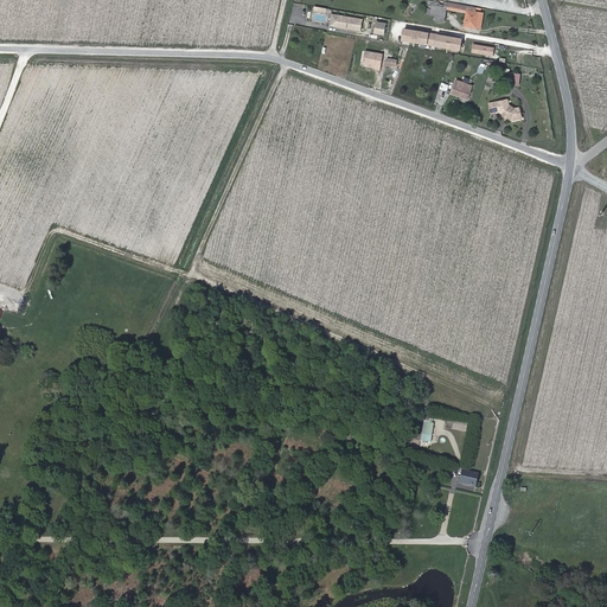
[(447,7),(447,10),(467,13),(468,6),(448,2),(447,7)]
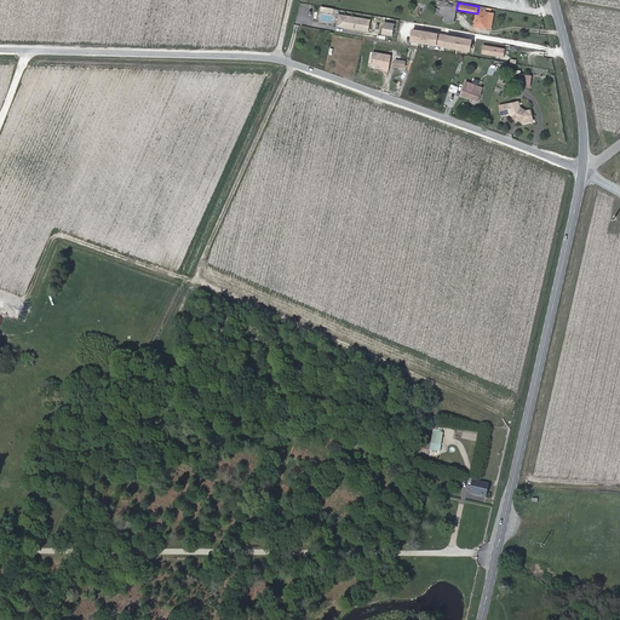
[(457,7),(441,5),(440,16),(445,16),(443,22),(454,23),(457,10),(457,7)]
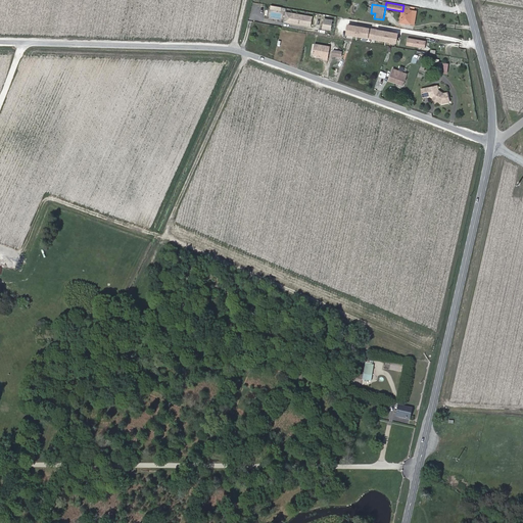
[(400,22),(415,25),(417,11),(410,10),(410,6),(403,5),(402,11),(400,22)]
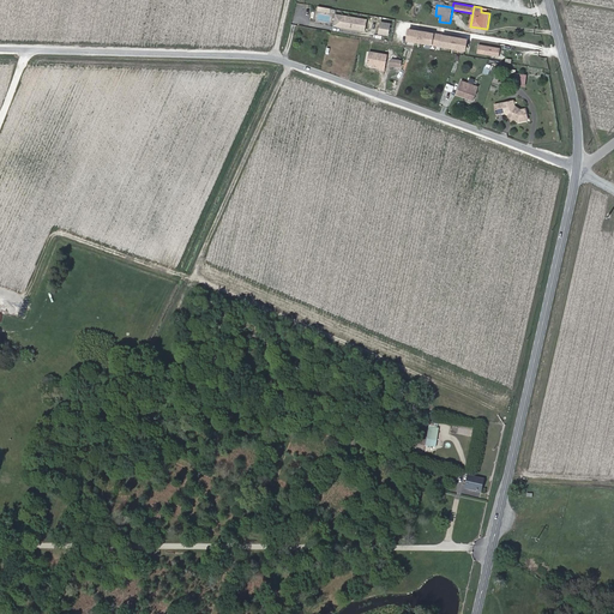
[(332,26),(365,31),(367,18),(335,13),(332,26)]
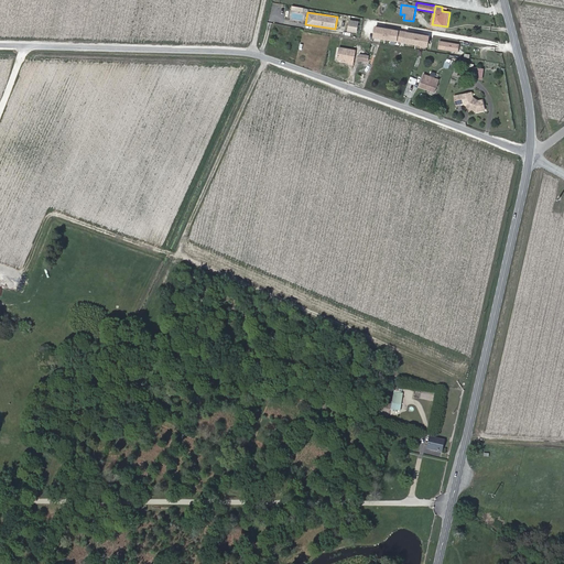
[(347,32),(357,33),(358,20),(348,20),(347,32)]
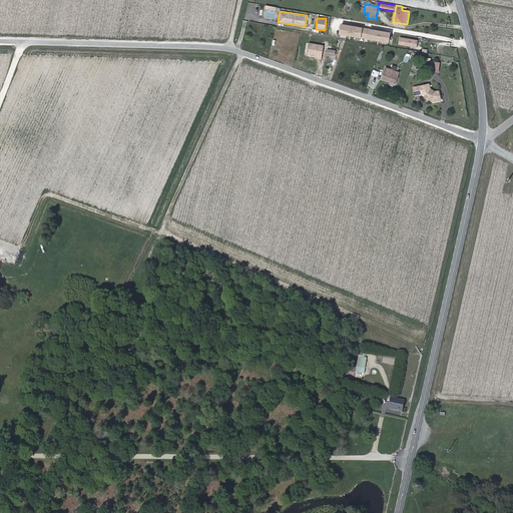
[(389,42),(391,32),(364,27),(341,23),(339,34),(389,42)]
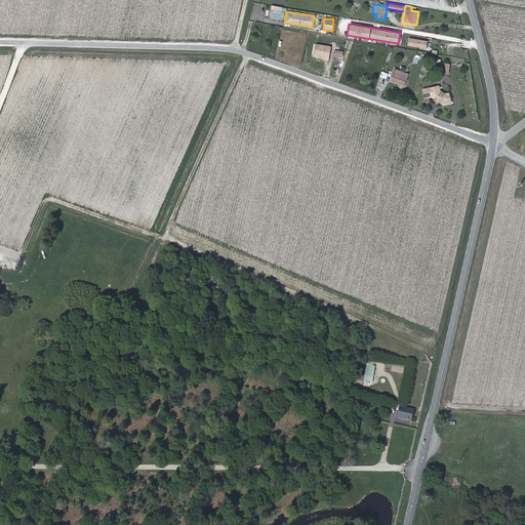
[(407,46),(427,48),(428,40),(408,38),(407,46)]
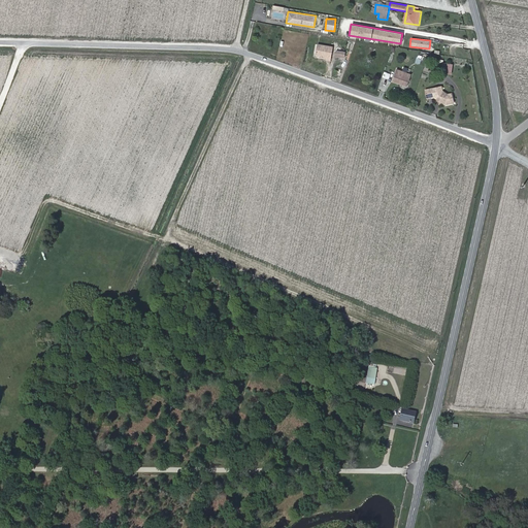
[(334,47),(319,45),(317,56),(328,58),(328,60),(332,61),(334,47)]
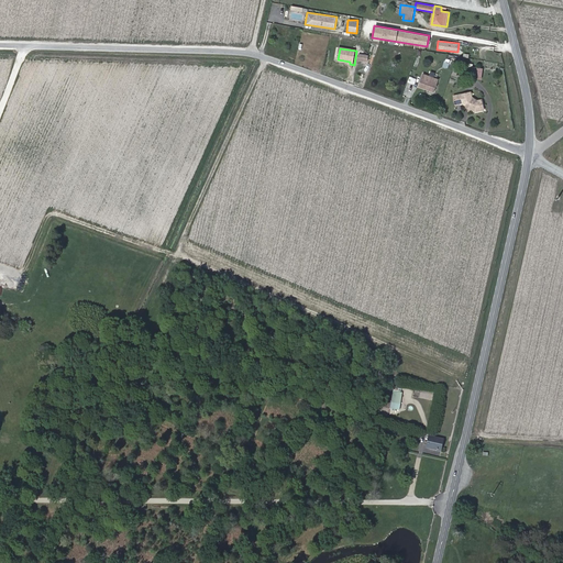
[(424,74),(420,87),(435,92),(440,79),(424,74)]
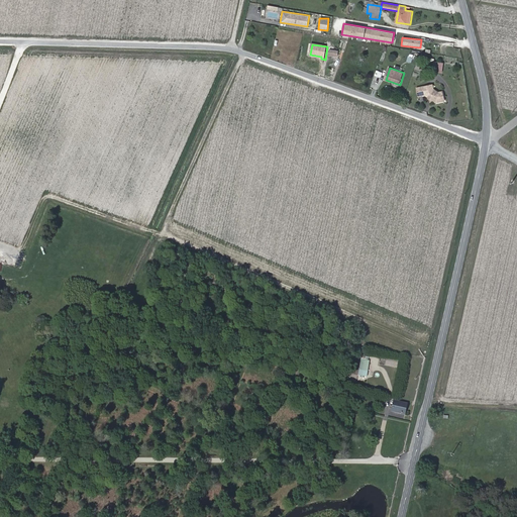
[(430,86),(419,88),(420,96),(427,95),(438,103),(446,101),(444,92),(440,92),(435,89),(432,90),(431,89),(430,86)]
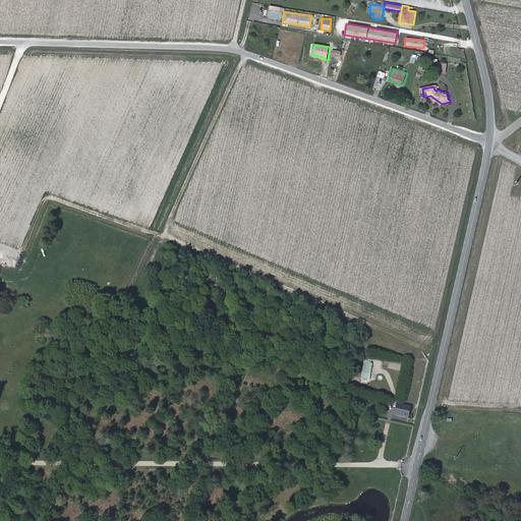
[(364,361),(361,378),(369,380),(372,363),(364,361)]
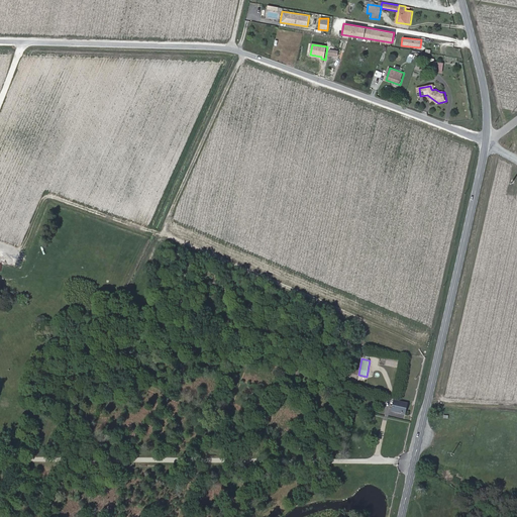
[(405,414),(407,404),(395,401),(393,411),(405,414)]
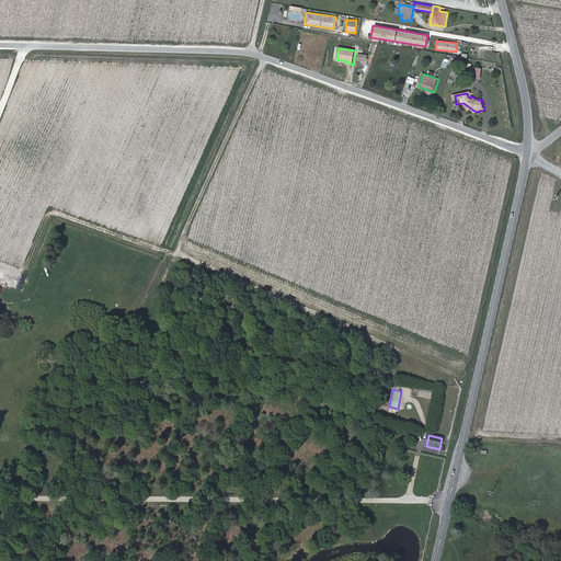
All buildings are outlined.
